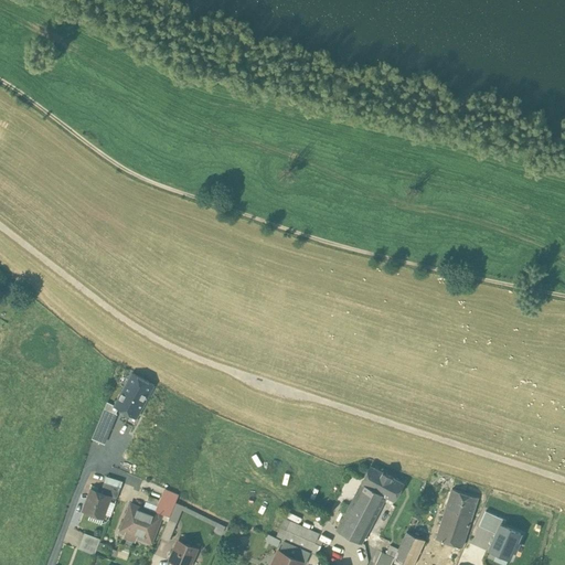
[(113,400),(110,403),(117,406),(137,416),(153,384),(132,373),(125,387),(117,402),(113,400)]
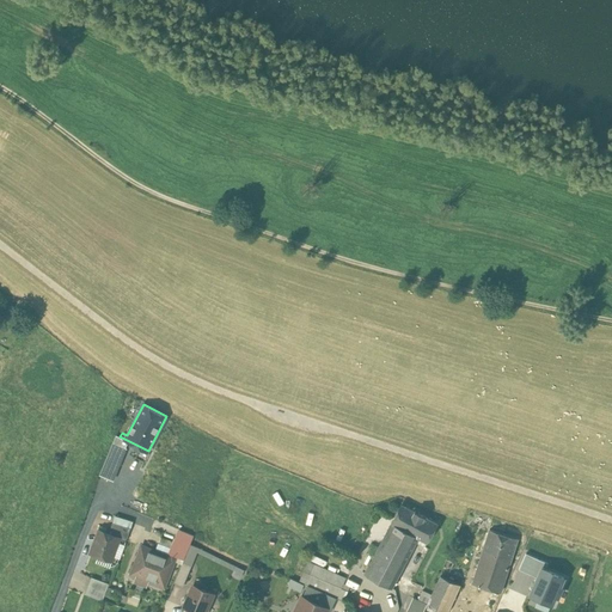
[(116,434),(120,436),(122,433),(127,435),(135,420),(123,414),(116,434)]
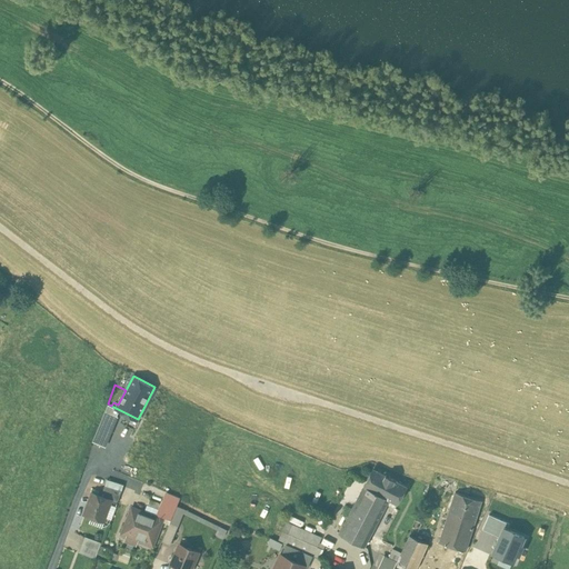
[(152,408),(150,407),(143,419),(155,423),(157,419),(153,417),(163,397),(159,395),(152,408)]
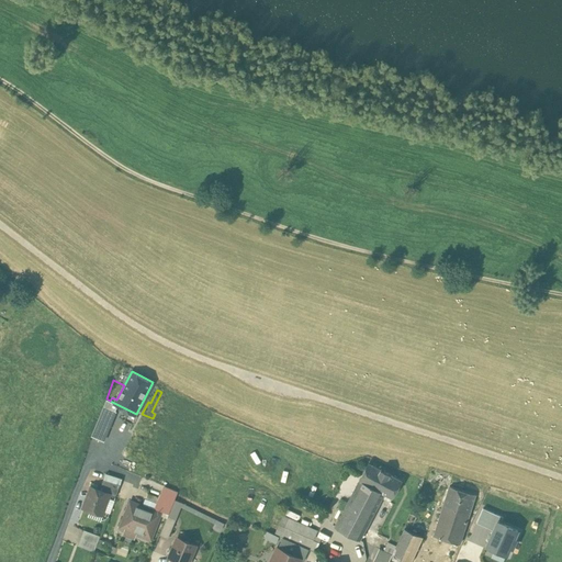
[(107,398),(102,412),(112,416),(116,404),(110,401),(107,398)]
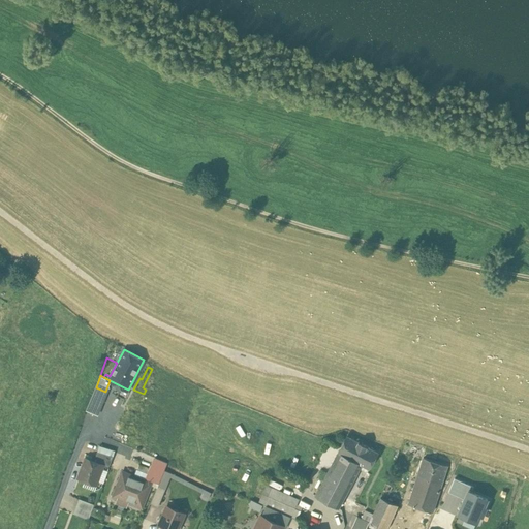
[(91,398),(101,402),(105,392),(96,387),(91,398)]
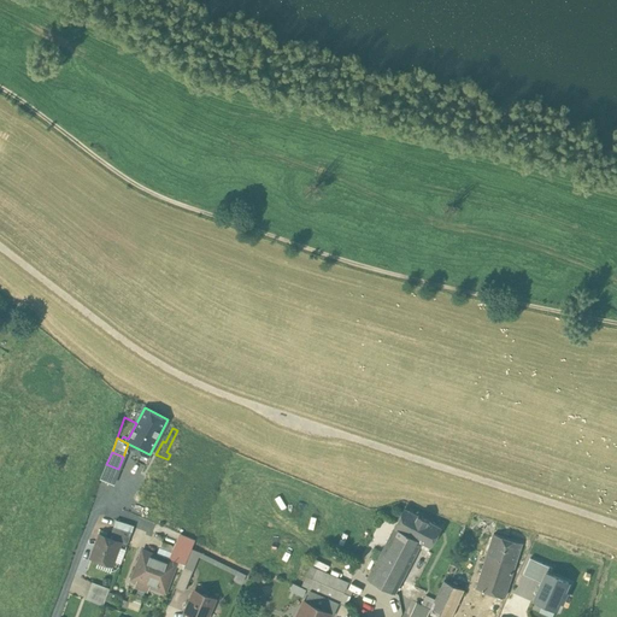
[(118,469),(106,464),(101,479),(112,483),(118,469)]
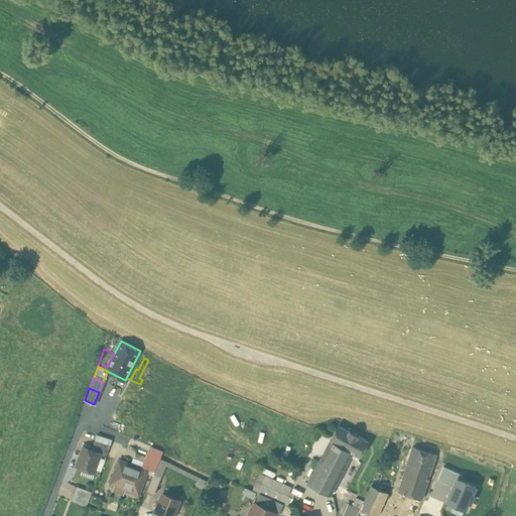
[(124,407),(119,404),(116,411),(121,414),(124,407)]
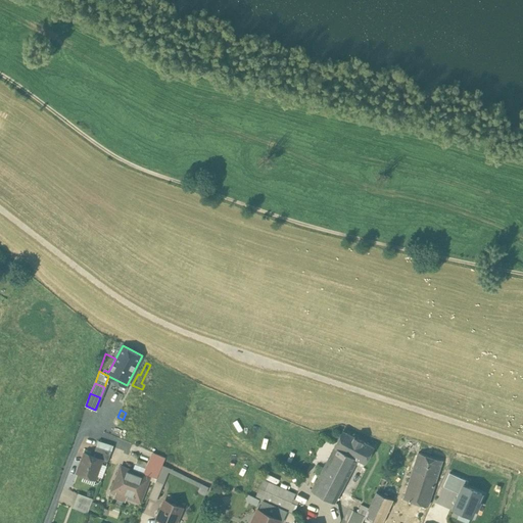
[(374,446),(343,430),(334,446),(357,458),(365,463),(374,446)]
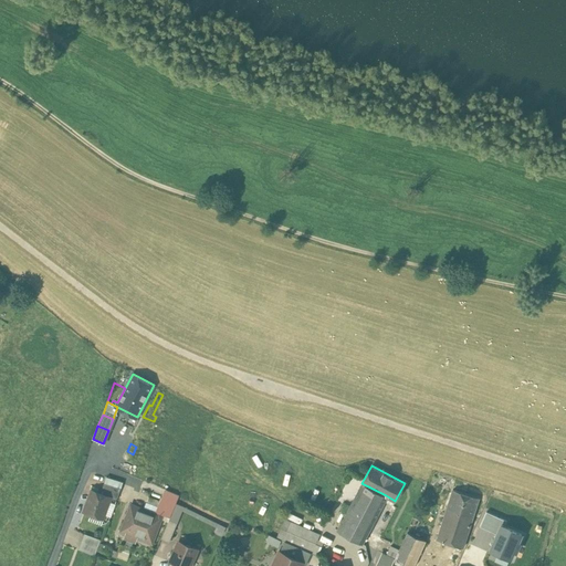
[(121,488),(104,483),(101,493),(111,498),(116,500),(121,488)]
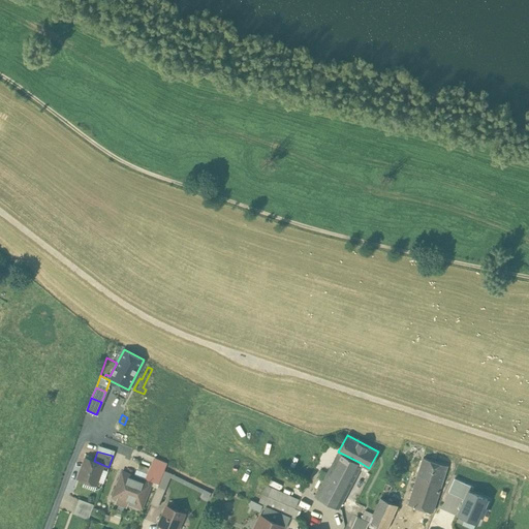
[(338,452),(315,496),(339,507),(360,468),(367,472),(369,468),(361,463),(338,452)]
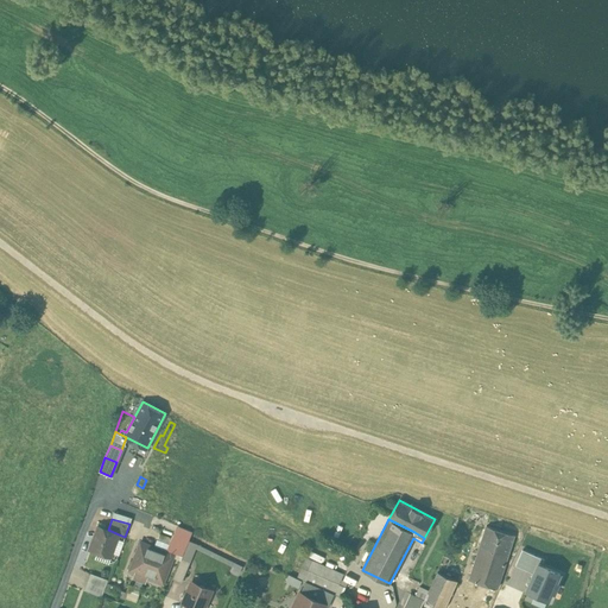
[(487,525),(469,578),(498,588),(514,534),(487,525)]
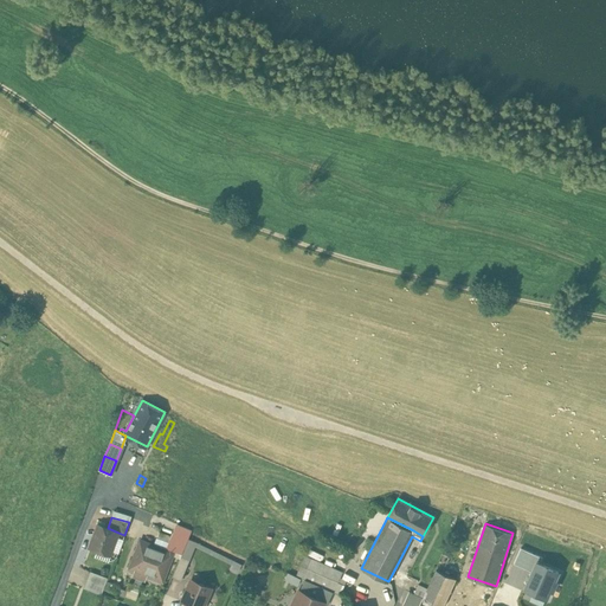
[(108,528),(98,524),(91,545),(111,552),(118,533),(108,528)]
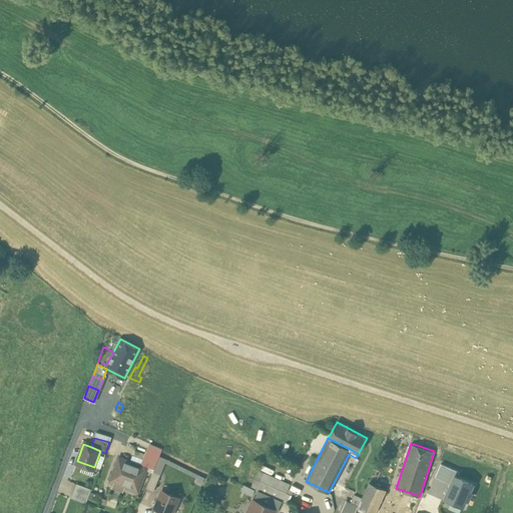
[(135,450),(130,462),(146,468),(151,462),(153,457),(135,450)]
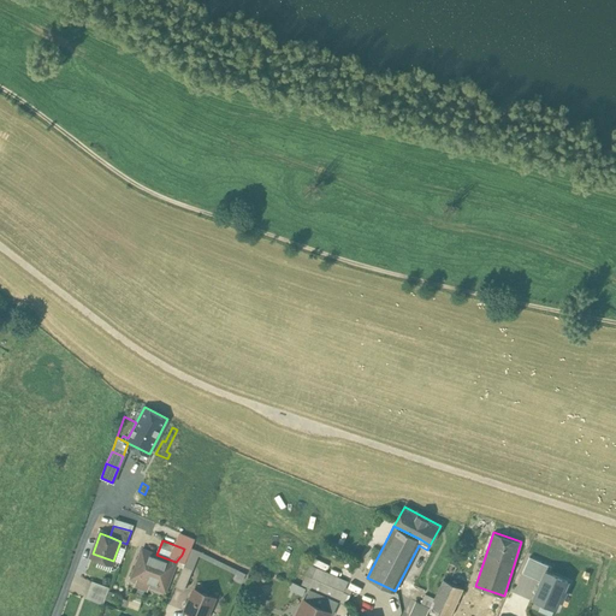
[(578,552),(540,543),(534,564),(537,564),(538,561),(570,569),(573,569),(578,552)]
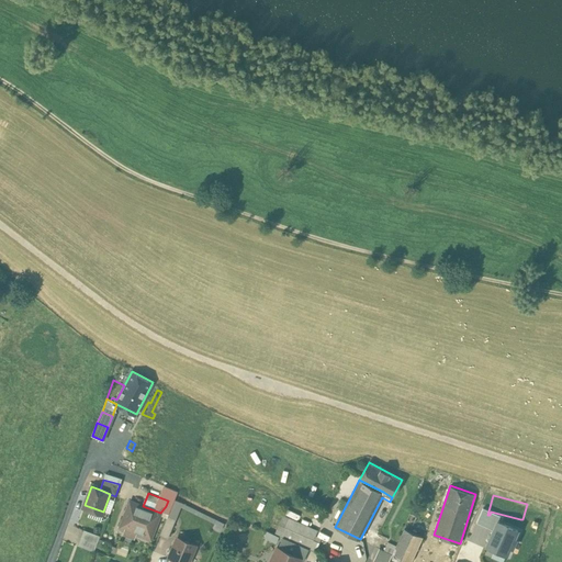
[(143,506),(131,502),(121,527),(143,536),(148,521),(156,524),(160,513),(143,506)]
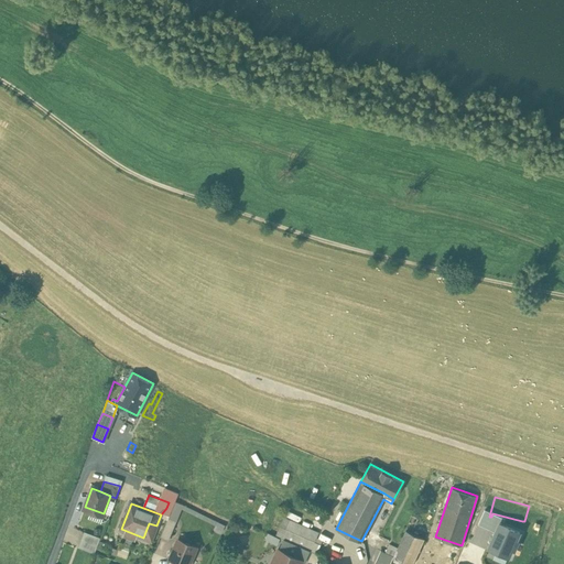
[(507,563),(522,521),(492,513),(491,517),(489,524),(489,525),(478,560),(492,563),(507,563)]
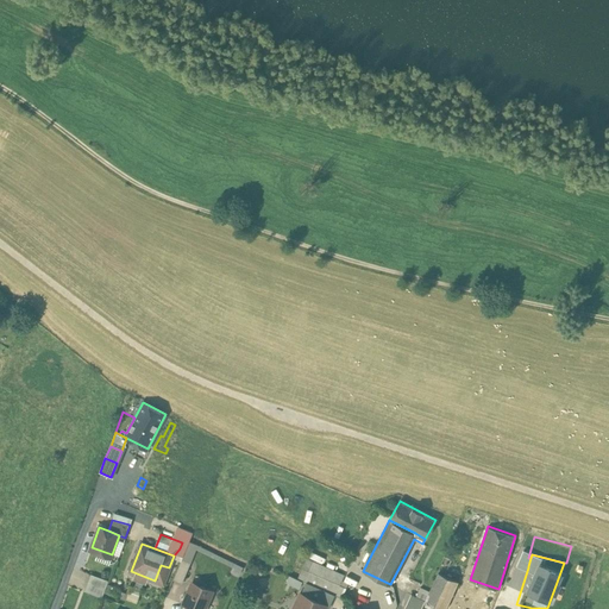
[(344,575),(313,562),(306,559),(297,578),(305,581),(305,582),(306,582),(334,595),(341,597),(346,588),(347,583),(341,581),(344,575)]
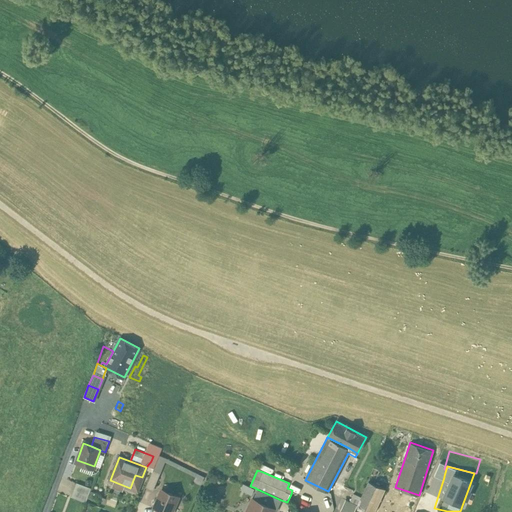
[(160,474),(152,471),(145,487),(153,490),(160,474)]
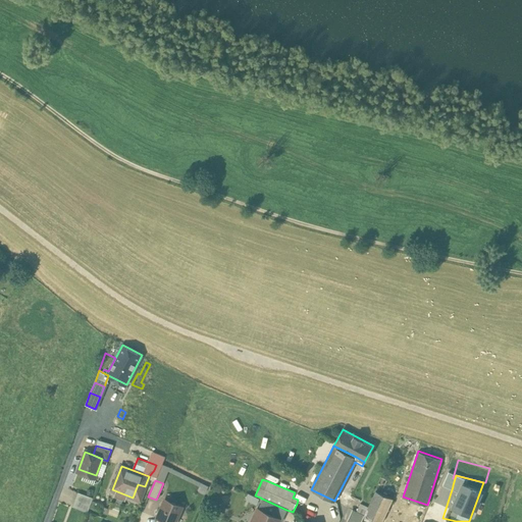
[(453,486),(439,481),(421,521),(440,521),(442,518),(453,486)]
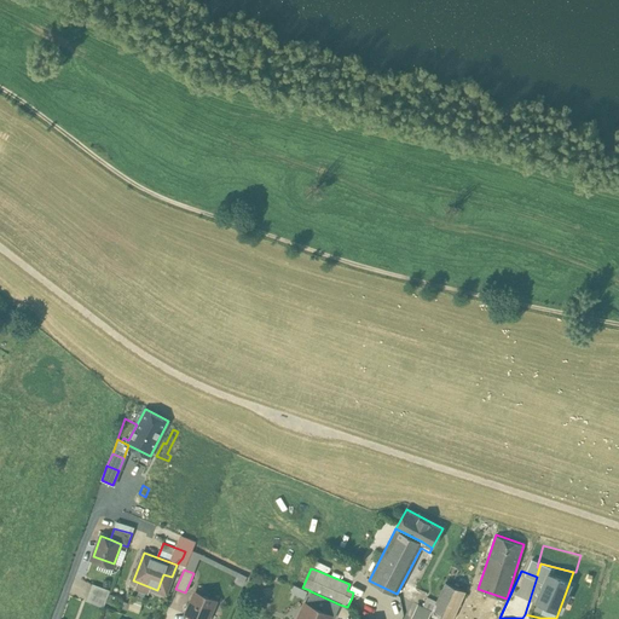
[(437,602),(432,612),(447,618),(452,618),(466,591),(445,582),(437,602)]
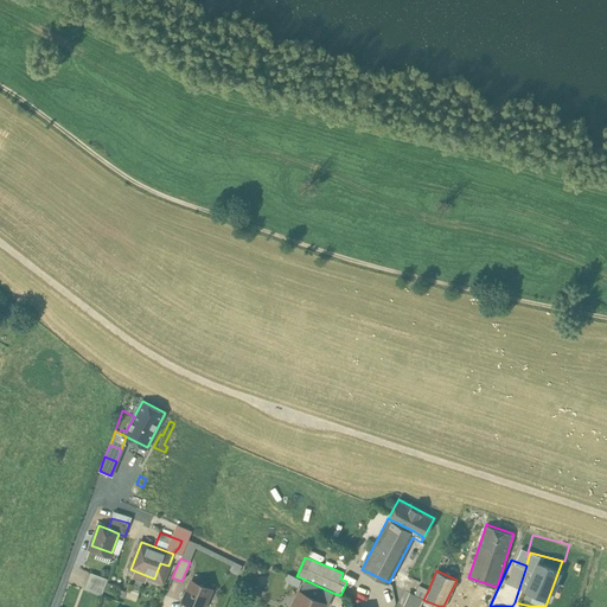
[(295,585),(299,579),(286,572),(282,579),(295,585)]
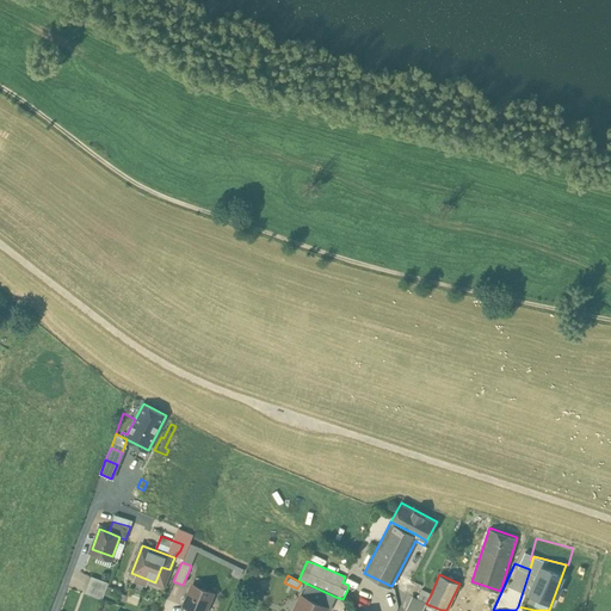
[(109,582),(92,576),(86,593),(103,599),(109,582)]
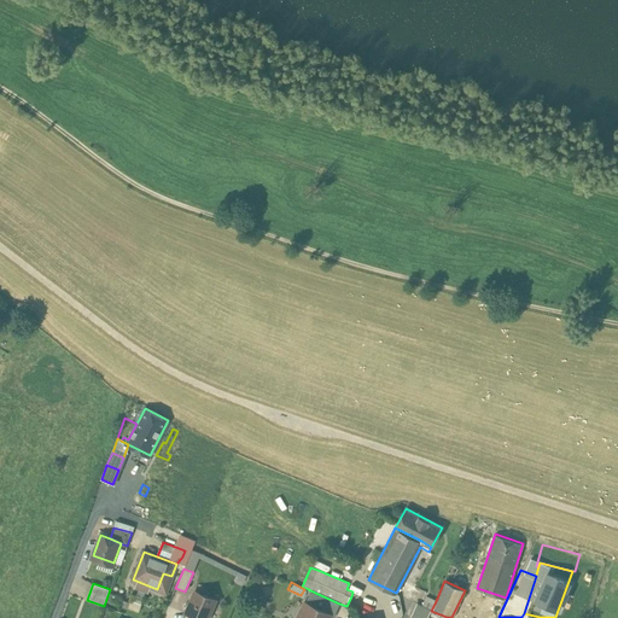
[(130,586),(124,583),(121,592),(128,594),(130,586)]
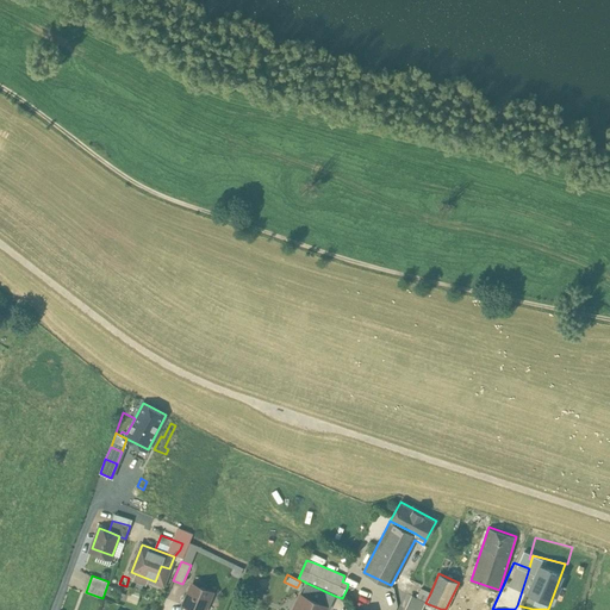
[(335,596),(306,583),(302,595),(327,607),(329,609),(335,596)]
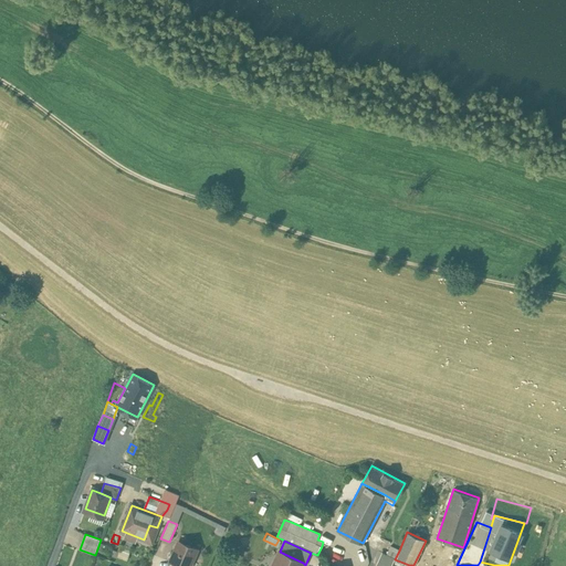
[(189,565),(197,549),(179,542),(170,561),(182,565),(189,565)]
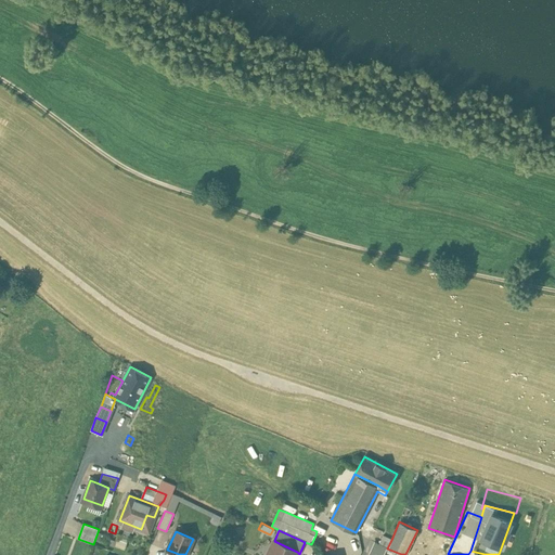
[(391,540),(383,536),(378,544),(387,547),(387,549),(391,540)]
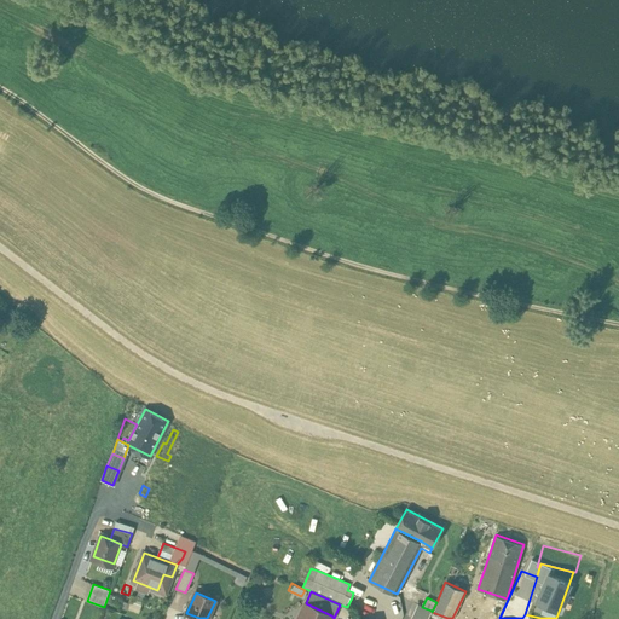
[(331,615),(306,603),(301,613),(302,614),(300,618),(299,618),(329,618),(331,615)]
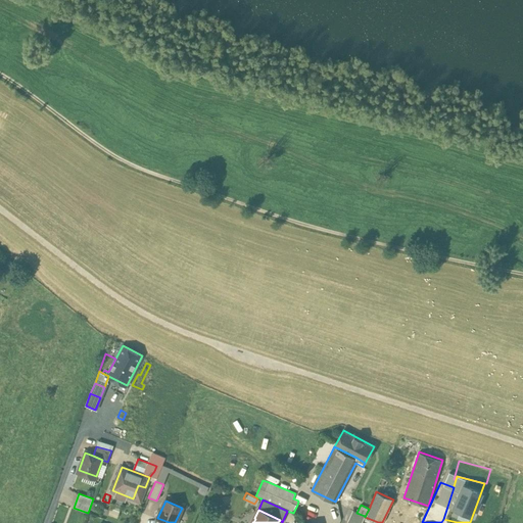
[(357,513),(352,511),(347,522),(348,522),(361,522),(365,516),(357,513)]
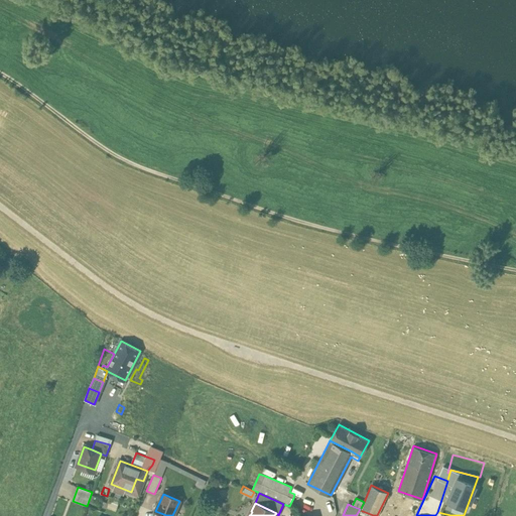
All buildings are outlined.
